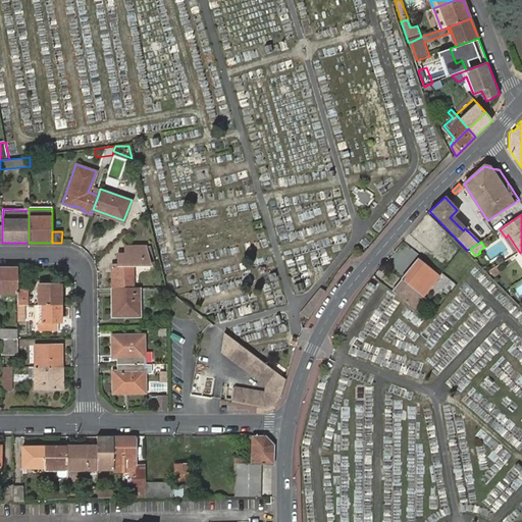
[(112,288),(134,288),(135,265),(150,265),(146,247),(125,246),(125,254),(118,255),(118,265),(111,265),(112,288)]
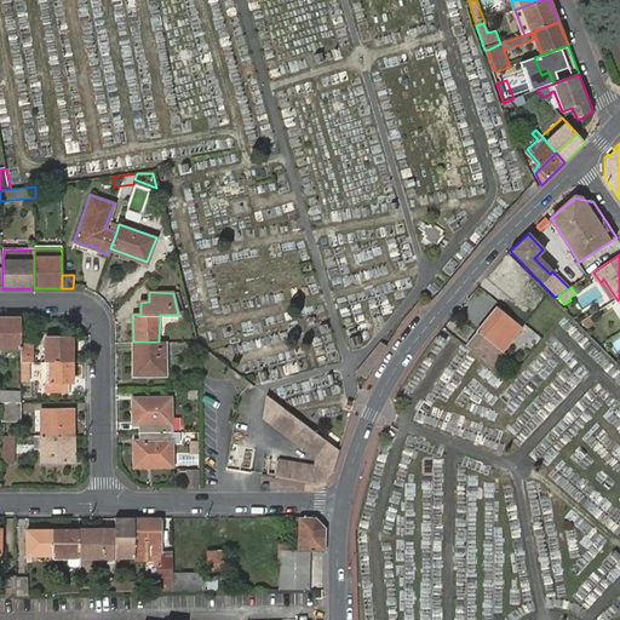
[(478,332),(499,348),(503,351),(506,348),(500,343),(512,327),(518,332),(523,326),(498,306),(478,332)]
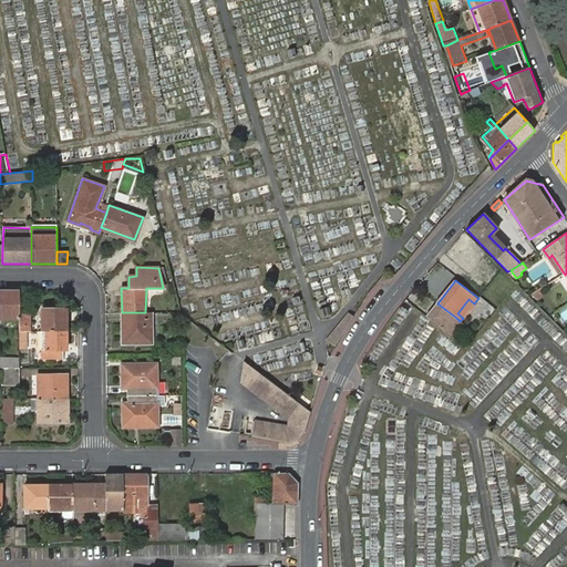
[(19,316),(19,290),(0,289),(0,318),(19,319),(19,316)]
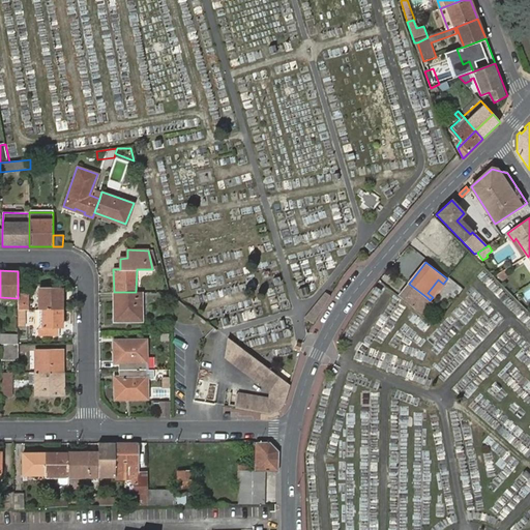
[(503,271),(497,276),(501,282),(508,277),(503,271)]
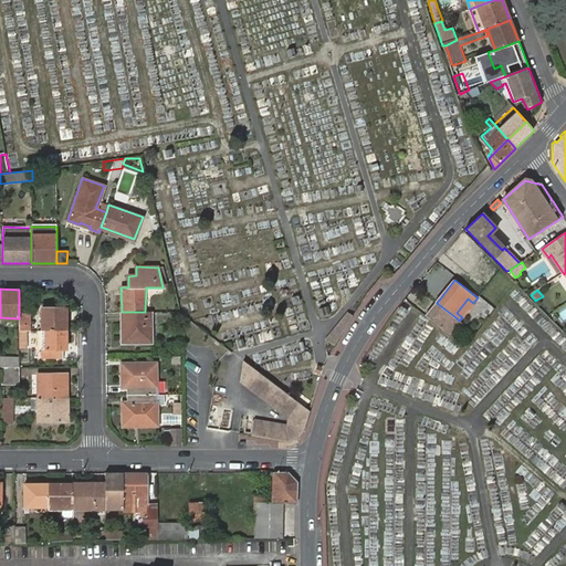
[(462,317),(473,303),(468,299),(457,313),(462,317)]
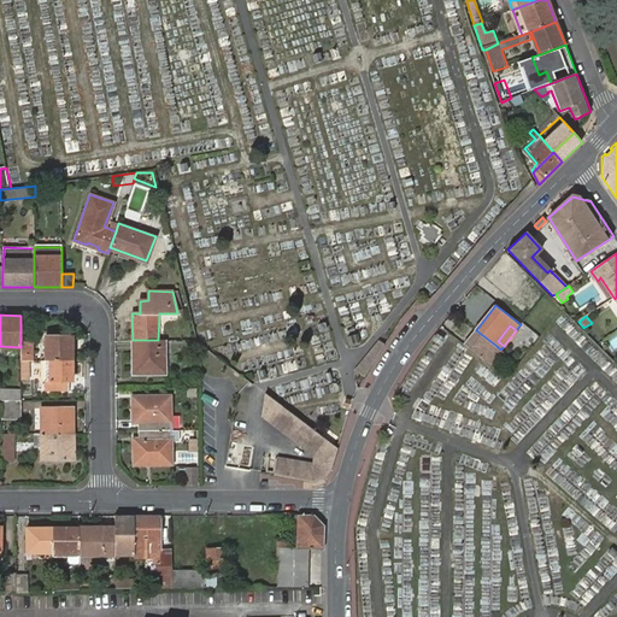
[(476,330),(464,345),(493,369),(497,363),(493,359),(488,356),(497,346),(476,330)]
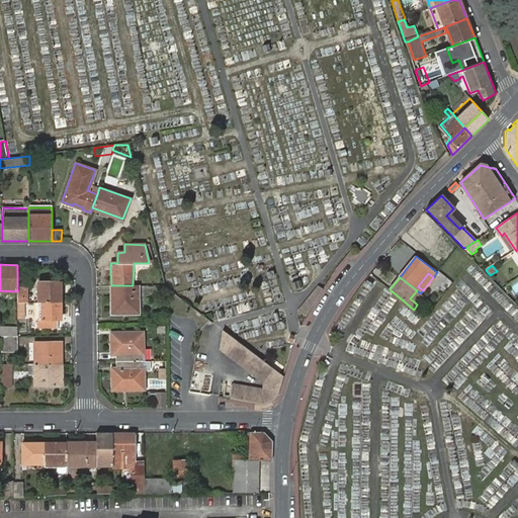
[(37,303),(61,303),(61,282),(37,282),(37,303)]
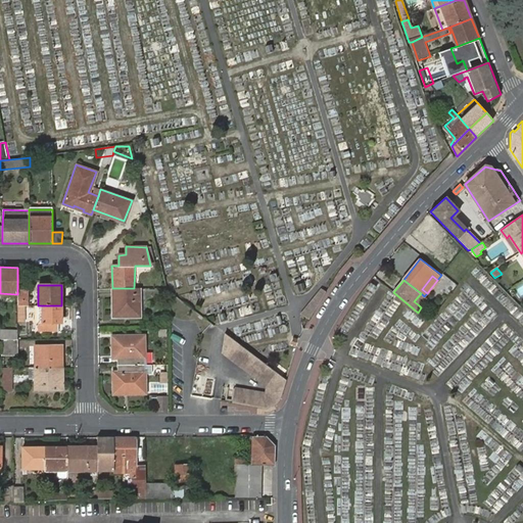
[(139,316),(138,288),(134,288),(112,288),(112,316),(139,316)]
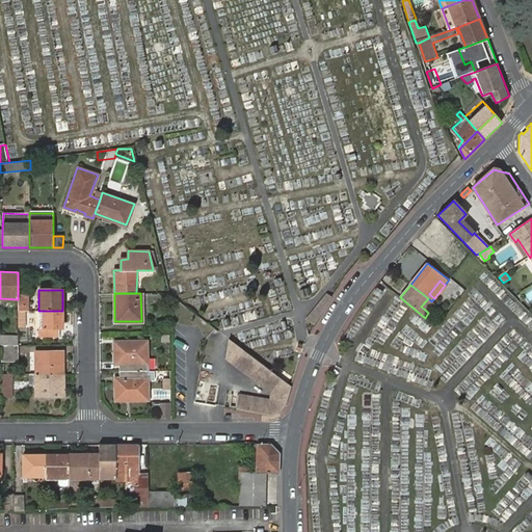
[(28,296),(18,296),(18,299),(18,311),(26,311),(28,311),(28,296)]
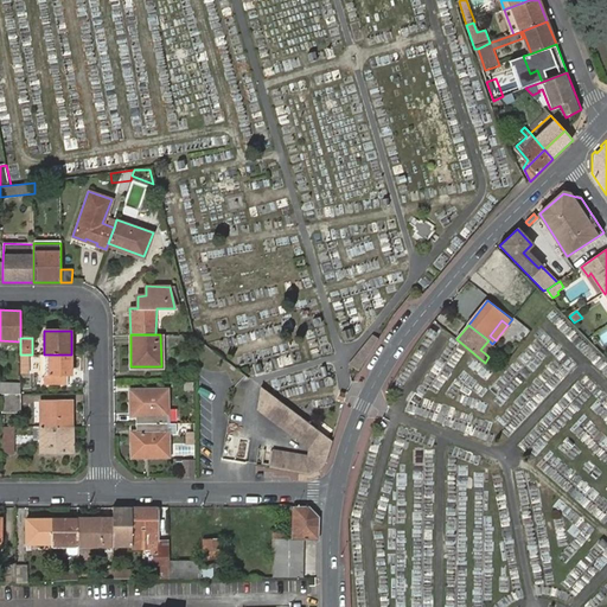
[(480,350),(485,353),(492,344),(489,340),(480,350)]
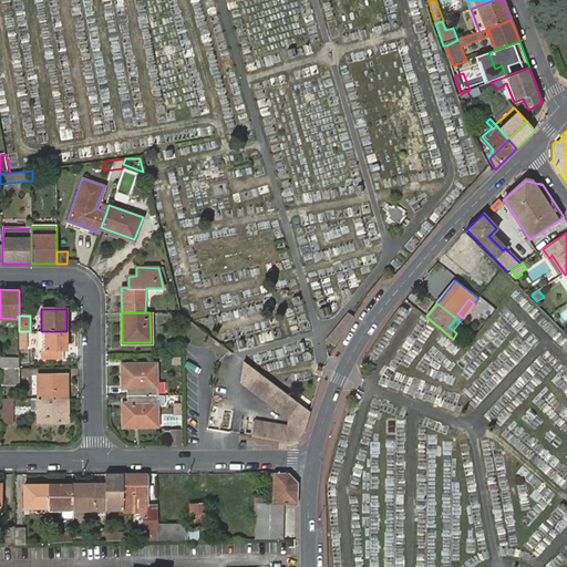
[(66,341),(66,331),(41,331),(41,359),(63,359),(63,350),(63,341),(66,341)]
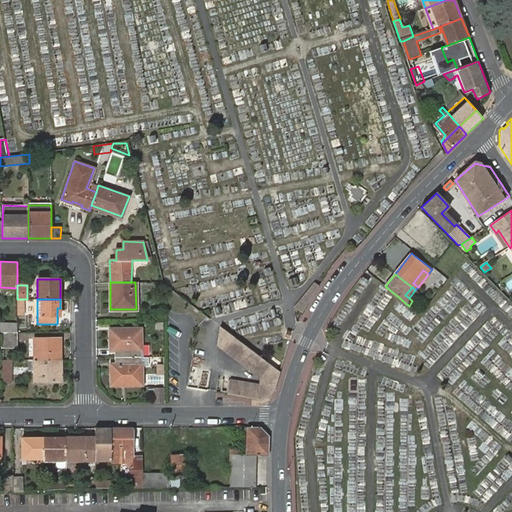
[(281,370),(219,325),(216,345),(255,374),(258,371),(261,371),(260,378),(259,384),(257,399),(275,389),(281,370)]
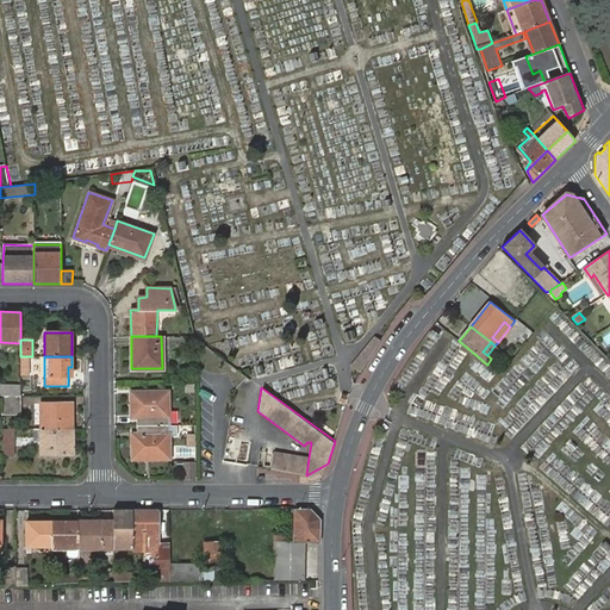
[(138,424),(169,423),(168,391),(132,392),(132,415),(138,415),(138,424)]
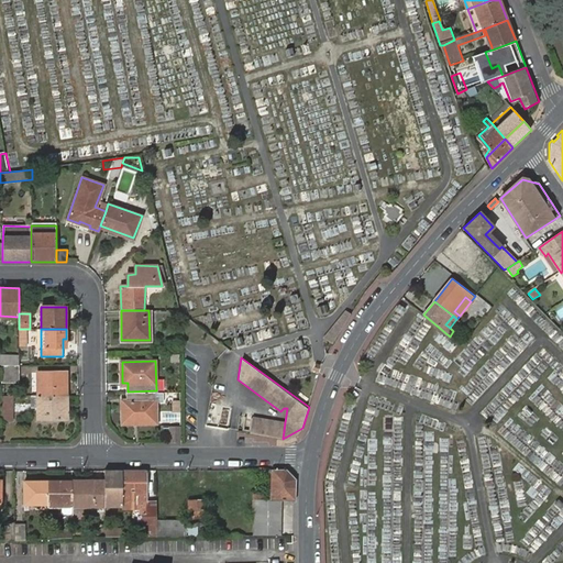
[(17,364),(0,364),(0,383),(18,383),(17,364)]
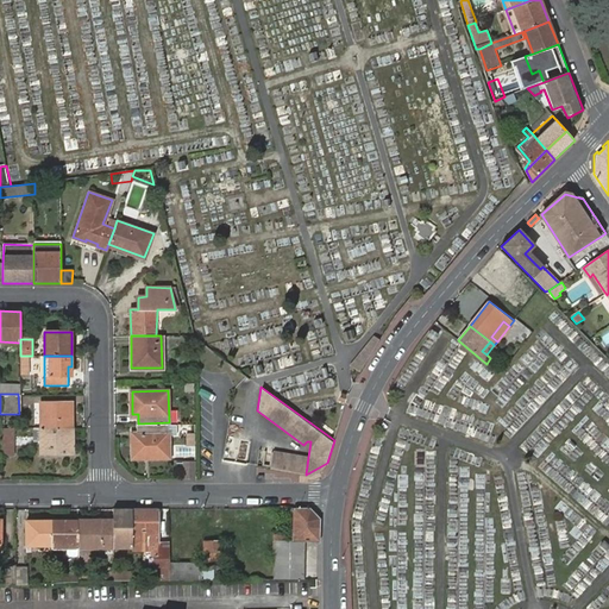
[(39,403),(39,427),(68,427),(73,427),(73,402),(39,403)]
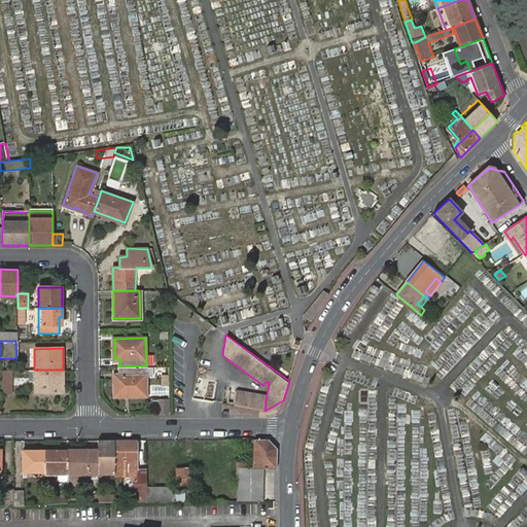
[(146,395),(146,365),(119,366),(118,375),(114,375),(115,395),(125,395),(125,393),(130,393),(130,395),(146,395)]
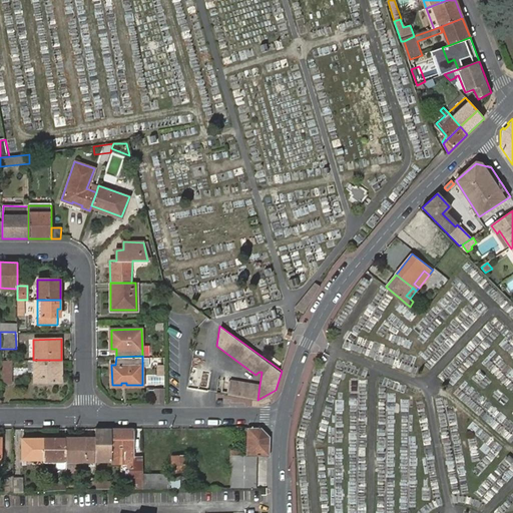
[(33,360),(27,360),(27,371),(33,371),(34,383),(62,382),(62,370),(58,370),(57,360),(33,360)]
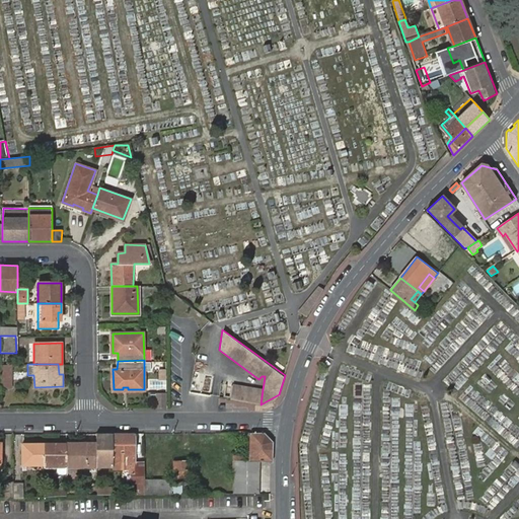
[(11,375),(11,365),(1,365),(1,390),(12,389),(11,375)]
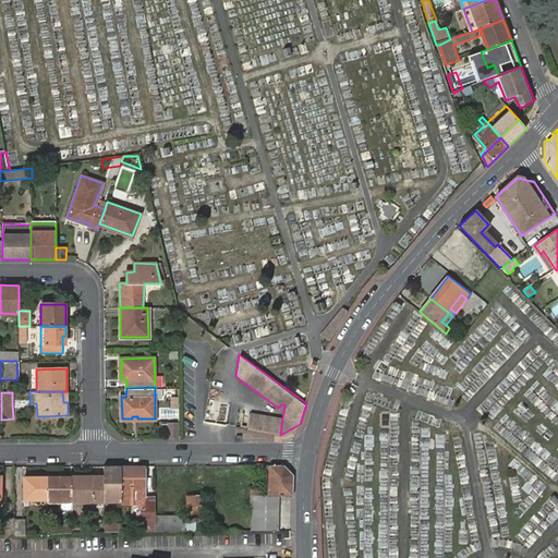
[(280,435),(282,419),(250,413),(247,428),(280,435)]
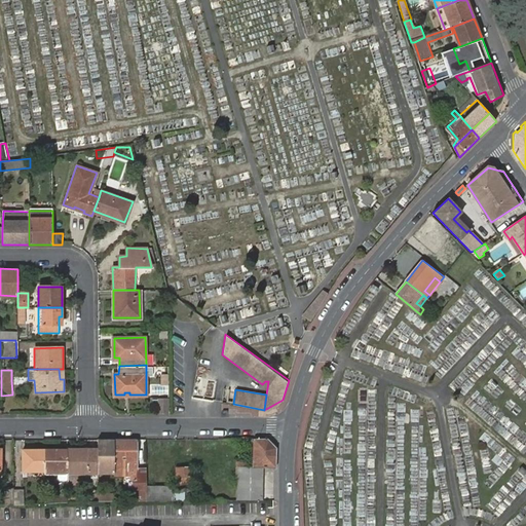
[(270,444),(263,438),(254,438),(254,467),(264,467),(271,466),(270,444)]
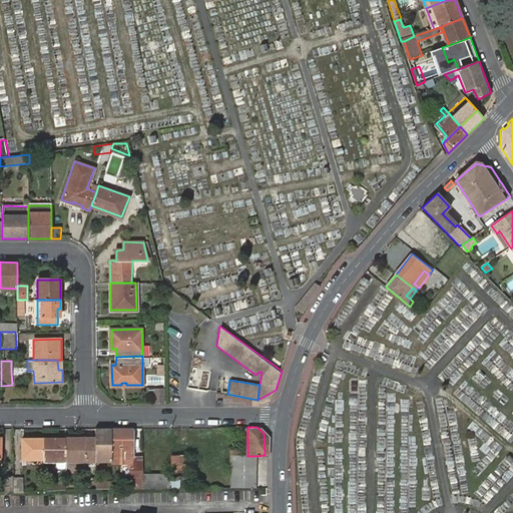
[(265,455),(269,455),(270,435),(261,427),(257,427),(264,433),(265,455)]
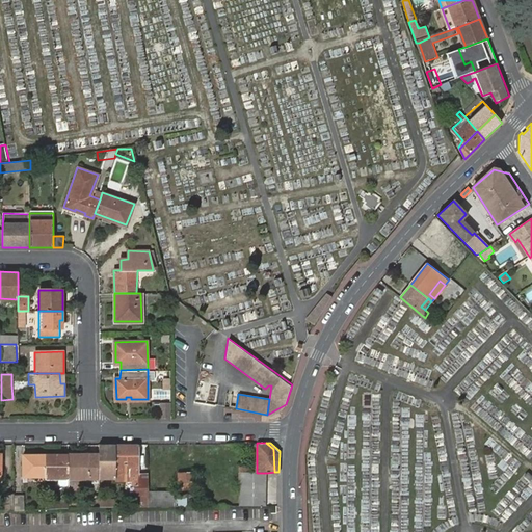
[(114,444),(99,444),(99,455),(99,477),(115,477),(114,444)]
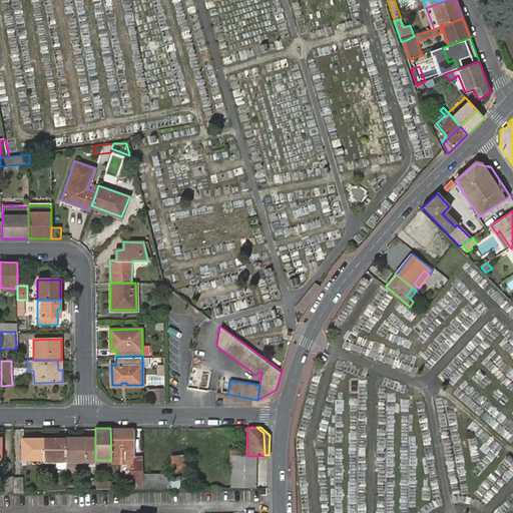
[(129,489),(143,489),(143,475),(143,456),(131,456),(131,428),(110,428),(111,460),(111,463),(129,463),(129,489)]
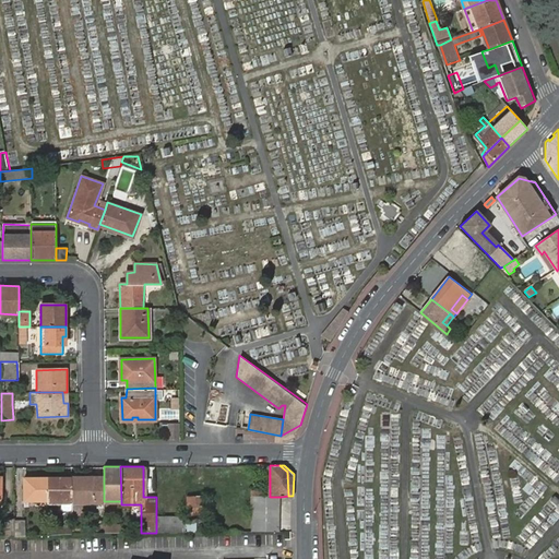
[(47,500),(47,478),(24,478),(24,500),(47,500)]
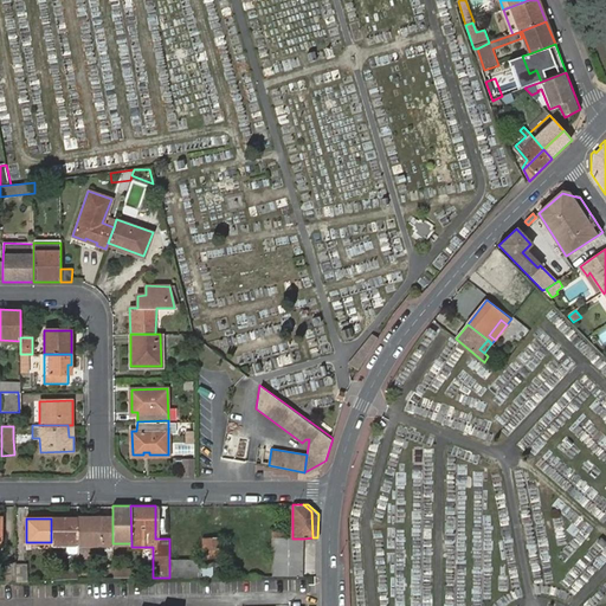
[(77,519),(51,519),(51,542),(51,545),(65,545),(66,552),(68,554),(77,553),(77,545),(77,519)]
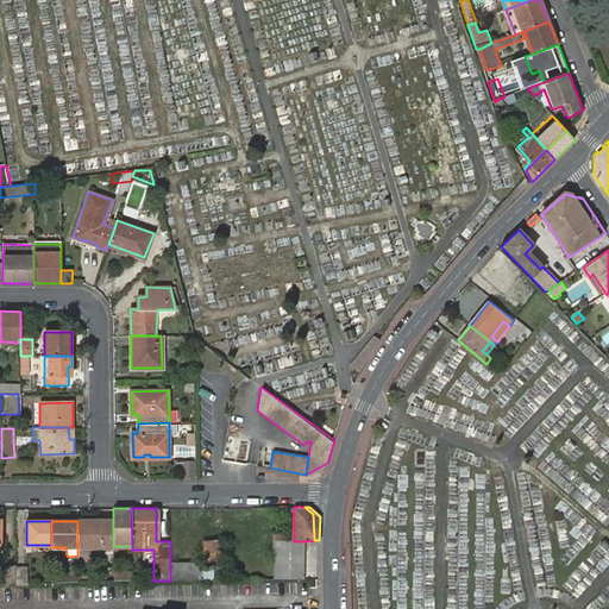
[(77,521),(77,547),(113,546),(113,521),(77,521)]
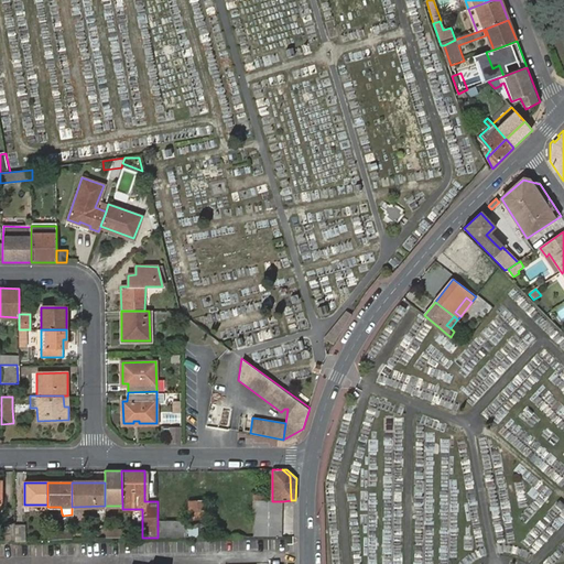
[(253,502),(253,537),(284,535),(283,501),(272,501),(266,502),(253,502)]
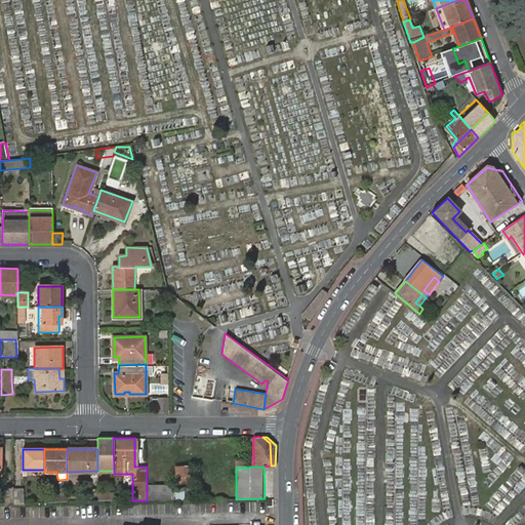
[(175,469),(175,491),(192,491),(191,469),(175,469)]
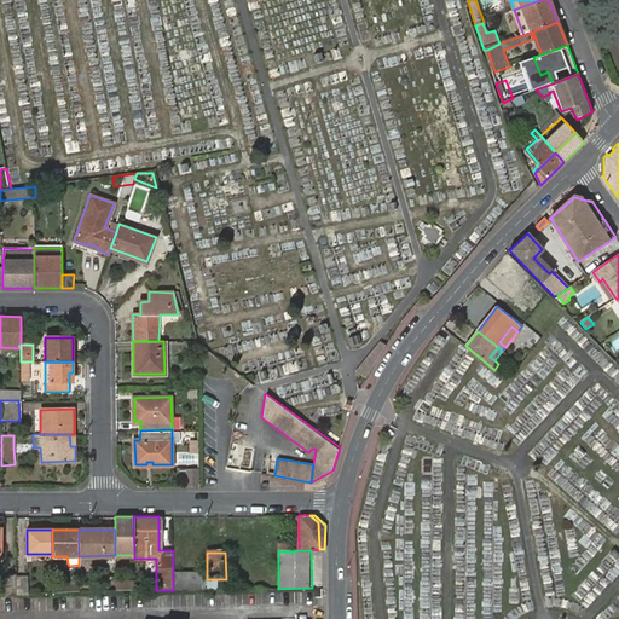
[(173,590),(203,589),(203,573),(173,573),(173,590)]
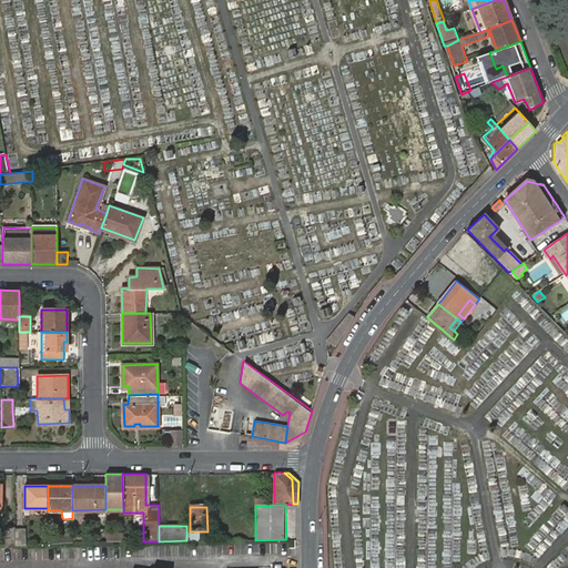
[(1,527),(1,547),(13,546),(13,529),(13,527),(1,527)]
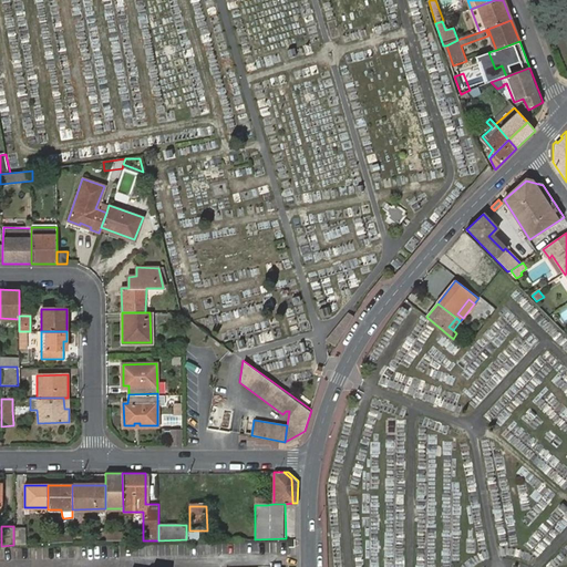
[(13,528),(13,545),(24,545),(24,528),(13,528)]
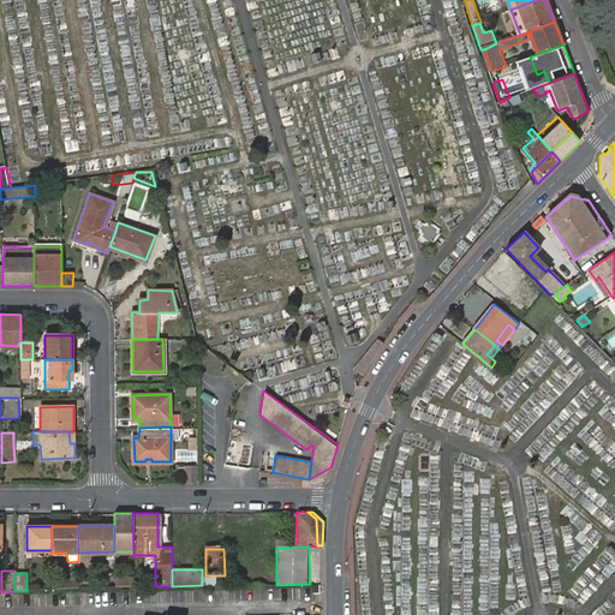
[(51,579),(51,590),(58,589),(77,589),(77,579),(51,579)]
